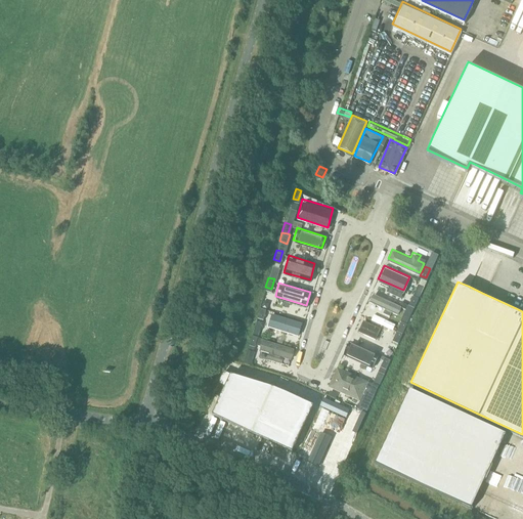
[(368,298),(396,311),(400,304),(372,291),(368,298)]
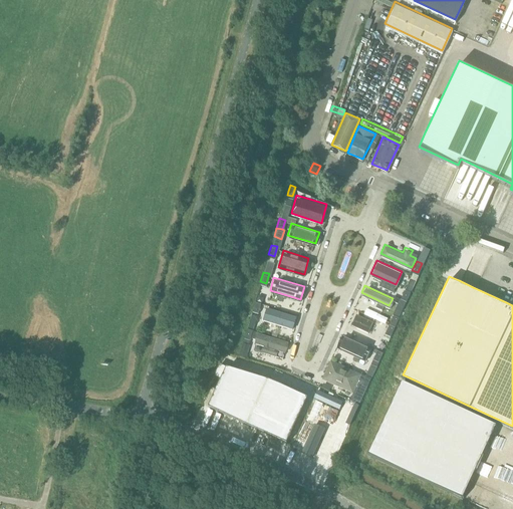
[(400,296),(406,298),(410,289),(405,286),(400,296)]
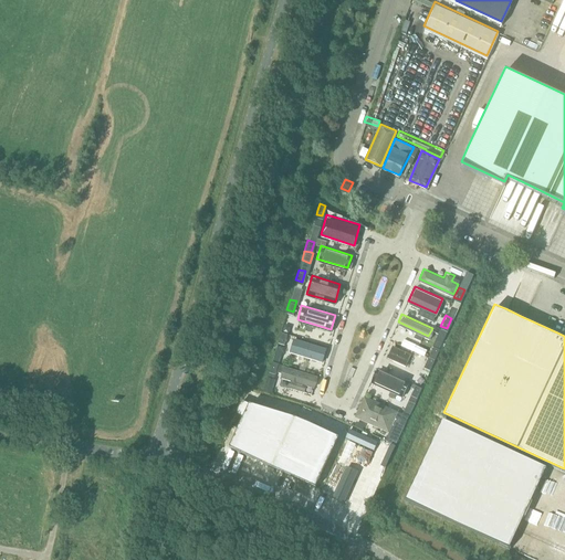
[(284,341),(288,330),(281,328),(278,339),(284,341)]
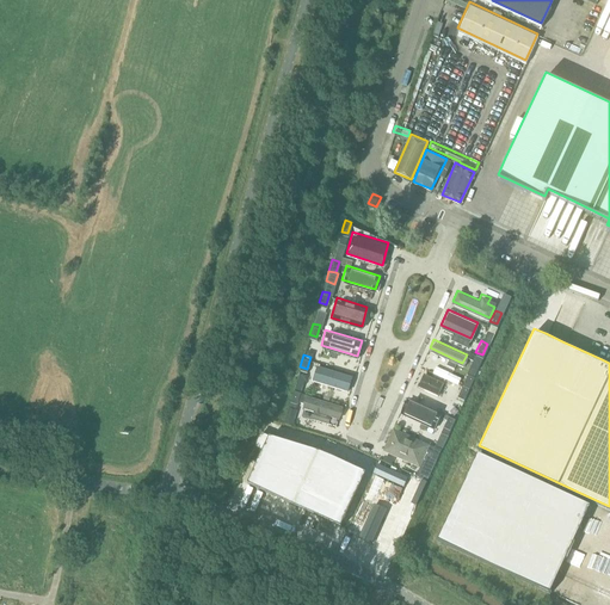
[(315,363),(310,377),(347,388),(352,374),(315,363)]
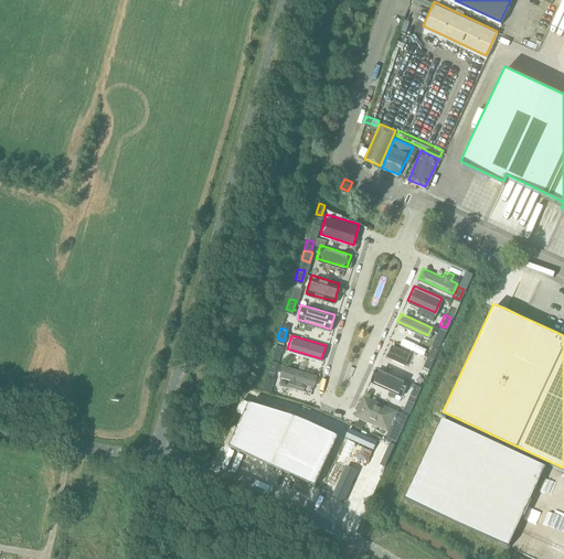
[(386,354),(404,362),(410,350),(392,342),(386,354)]
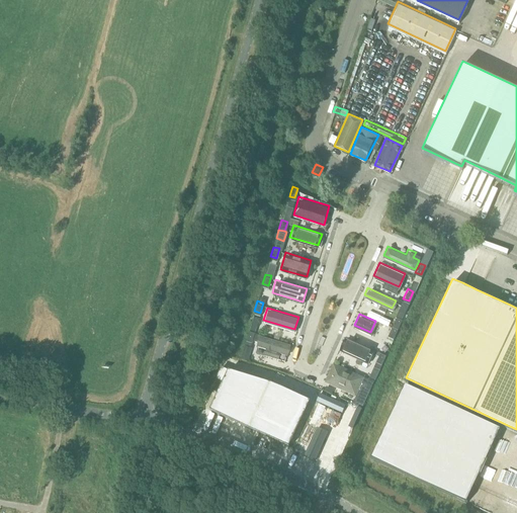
[(396,315),(392,324),(398,327),(402,317),(396,315)]
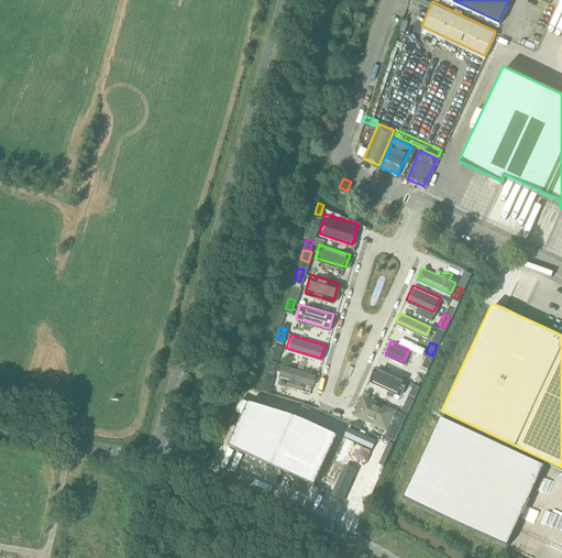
[(427,365),(432,356),(426,352),(421,363),(427,365)]
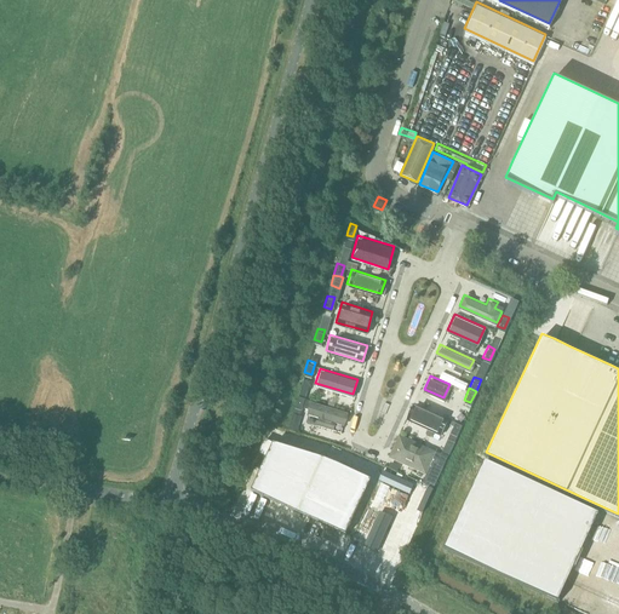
[(302,403),(304,395),(297,392),(293,405),(301,407),(302,403)]
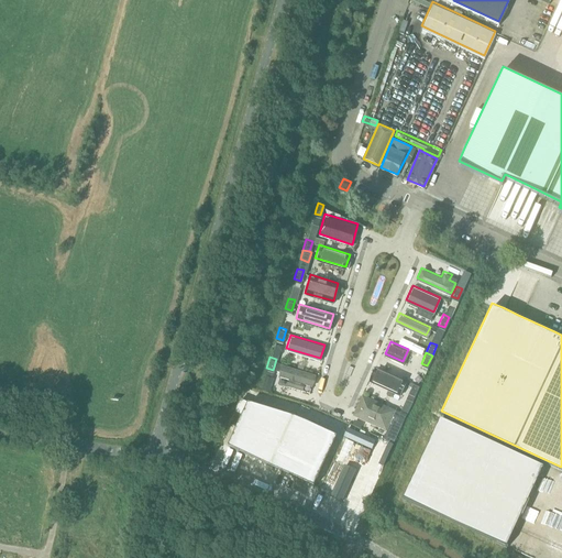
[(281,369),(284,361),(276,359),(274,367),(281,369)]
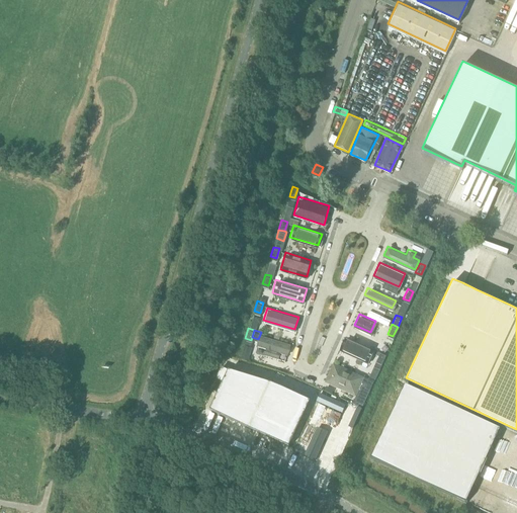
[(286,353),(289,342),(261,333),(258,344),(286,353)]
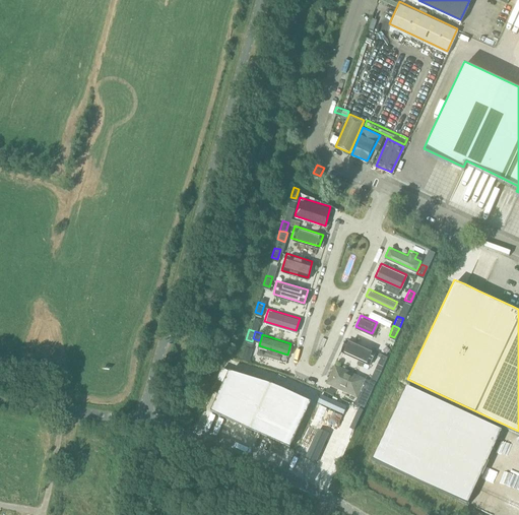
[(340,349),(370,362),(375,349),(345,337),(340,349)]
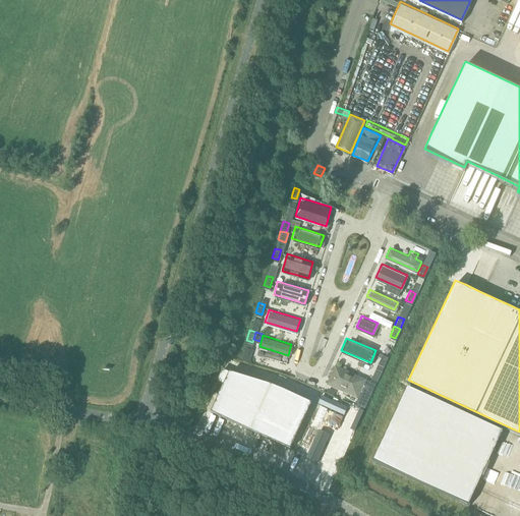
[(388,354),(382,352),(381,355),(378,361),(384,364),(388,354)]
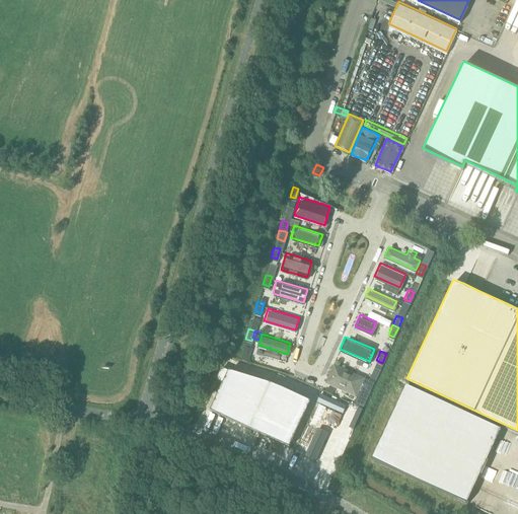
[(324,379),(355,394),(364,375),(334,360),(324,379)]
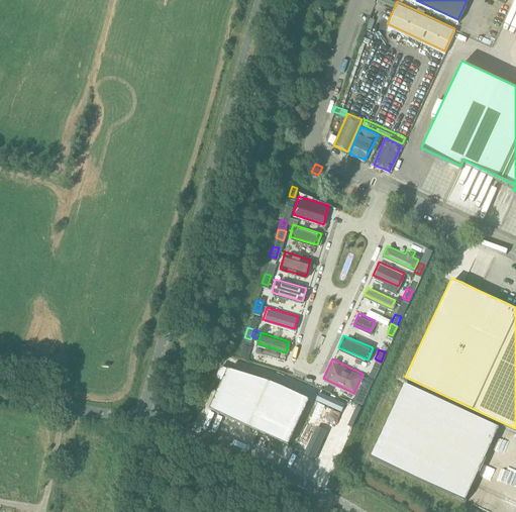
[(221,379),(209,406),(248,424),(270,379),(227,366),(220,363),(214,376),(221,379)]
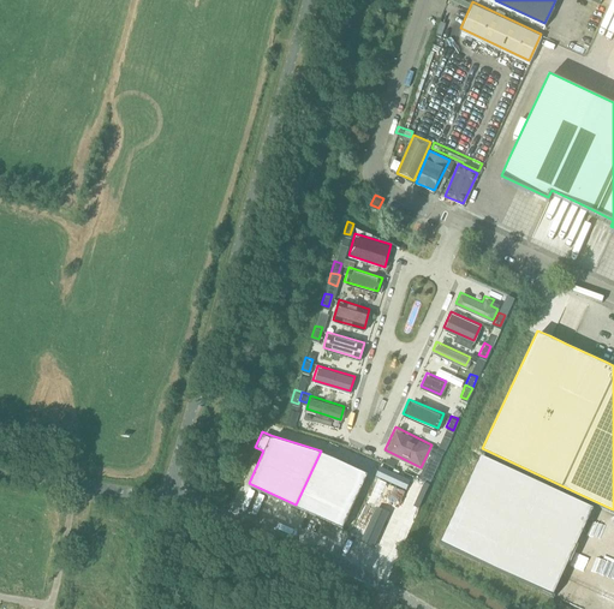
[(443,449),(433,445),(419,475),(430,479),(439,460),(443,449)]
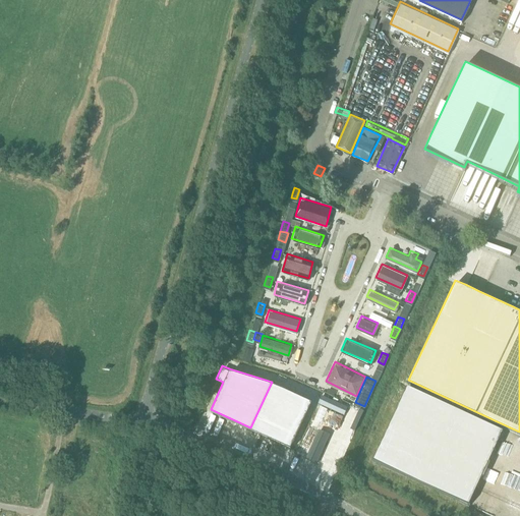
[(272,382),(250,427),(290,446),(311,400),(282,386),(272,382)]
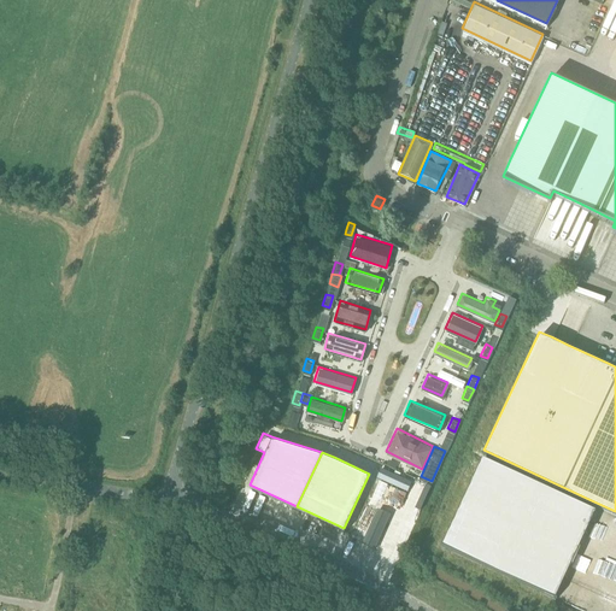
[(482,454),(441,542),(555,594),(596,507),(482,454)]
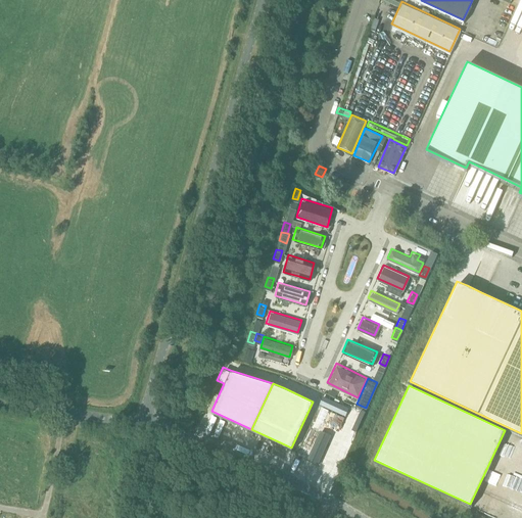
[(322,393),(319,402),(344,413),(348,406),(322,393)]
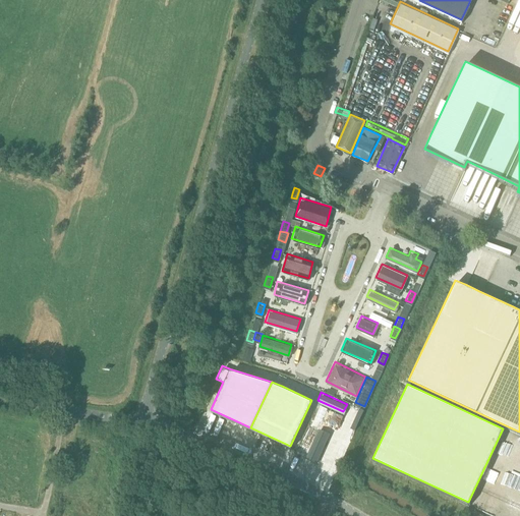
[(316,401),(292,452),(311,460),(335,409),(316,401)]
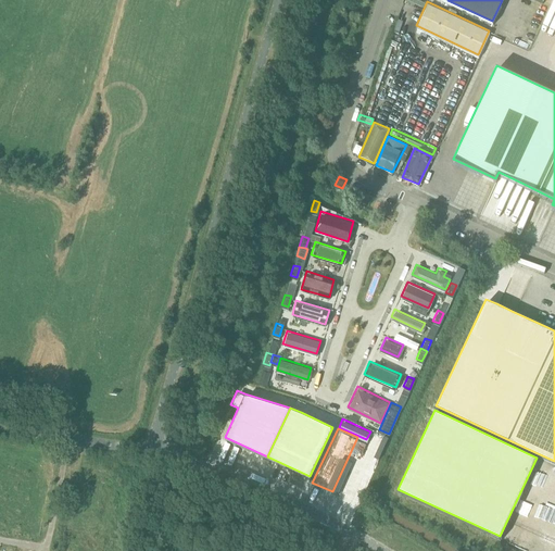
[(357,437),(332,491),(352,501),(377,447),(357,437)]
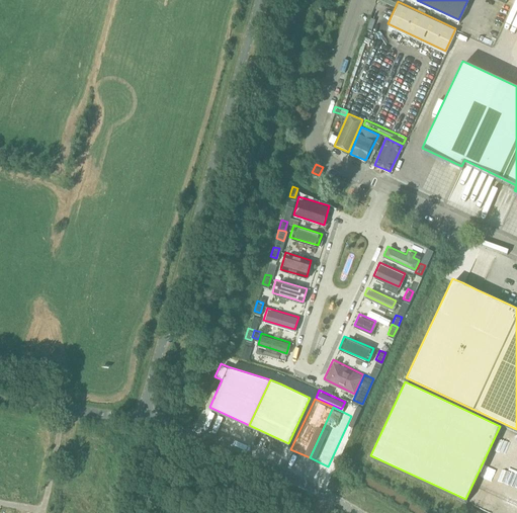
[(274,448),(276,442),(271,439),(268,445),(274,448)]
